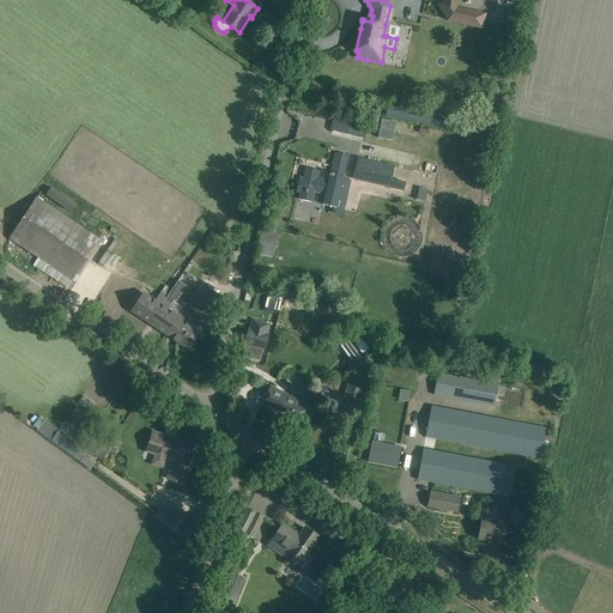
[(444,0),(437,5),(443,14),(448,22),(454,23),(483,30),(486,13),(457,7),(453,0),(444,0)]
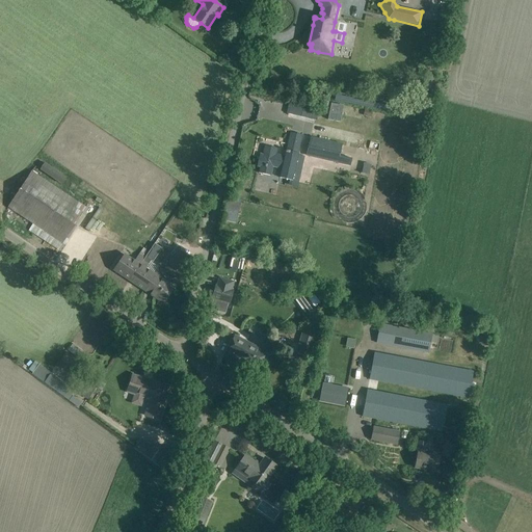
[(343,105),(330,103),(327,120),(340,122),(343,105)]
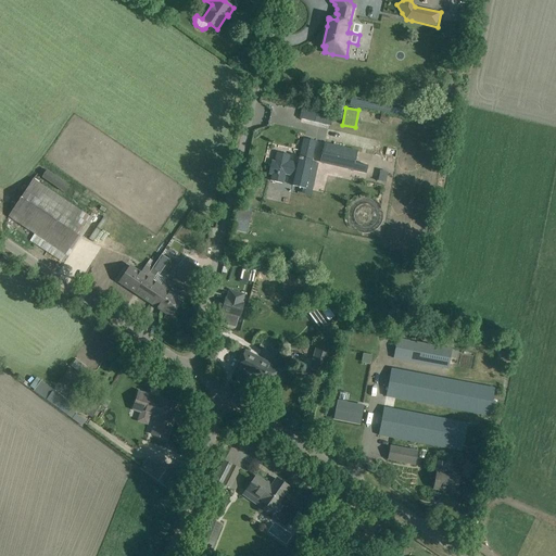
[(302,110),(300,118),(324,124),(331,126),(333,117),(326,115),(302,110)]
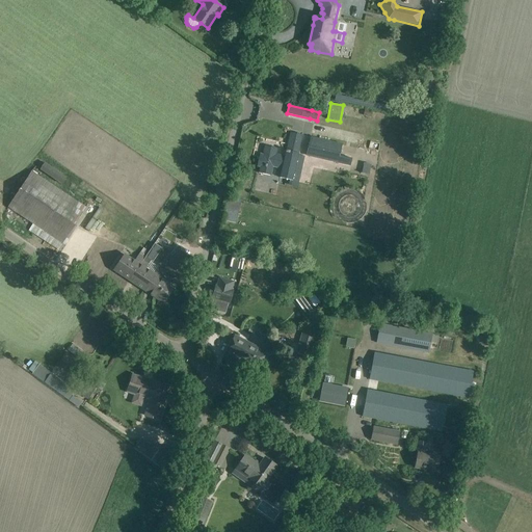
[(286,150),(297,153),(302,134),(291,131),(286,150)]
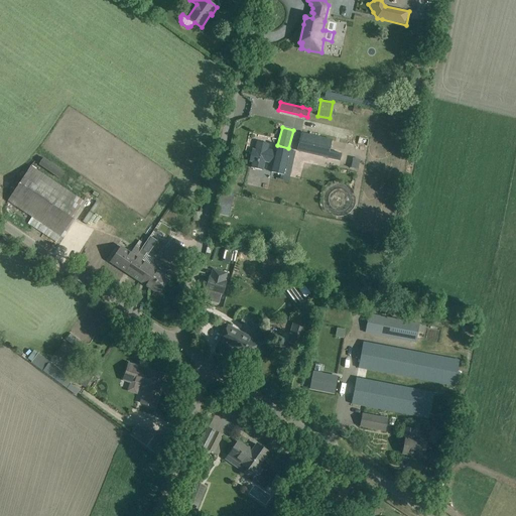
[(331,140),(300,134),(296,151),(328,158),(340,160),(342,153),(329,151),(331,140)]
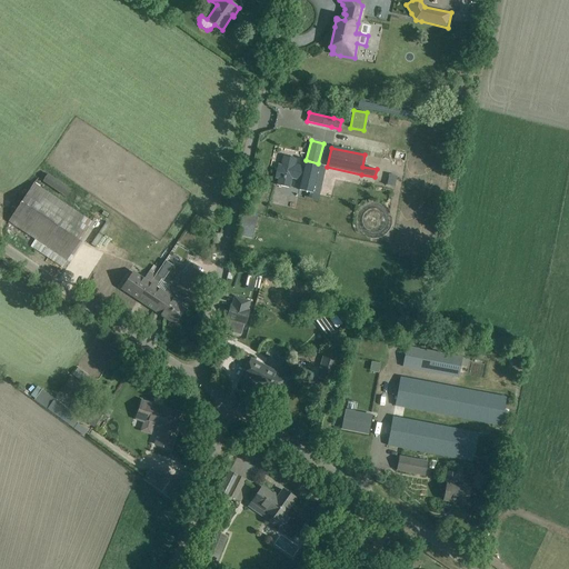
[(319,165),(319,163),(306,160),(305,167),(295,165),(296,158),(283,156),(281,166),(278,165),(275,178),(278,178),(277,185),(289,188),(291,178),(301,180),(299,190),(319,195),(326,167),(319,165)]
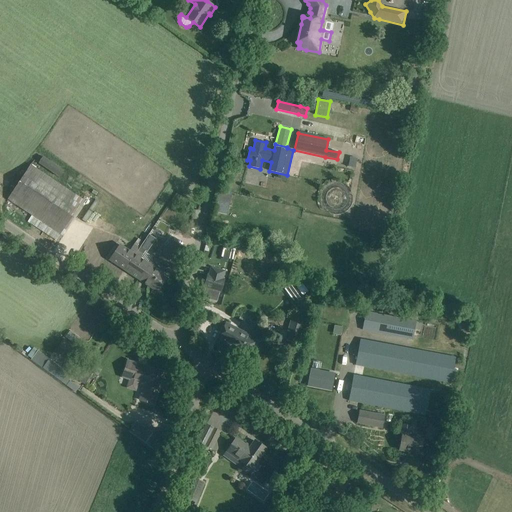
[(30,165),(13,191),(7,199),(33,216),(29,222),(57,240),(84,200),(30,165)]
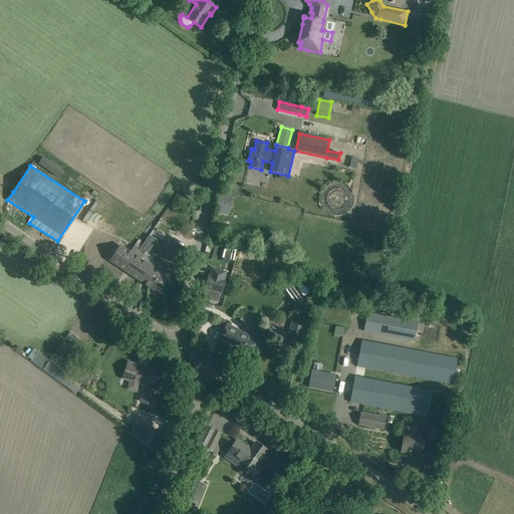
[(232,196),(220,193),(215,213),(228,215),(232,196)]
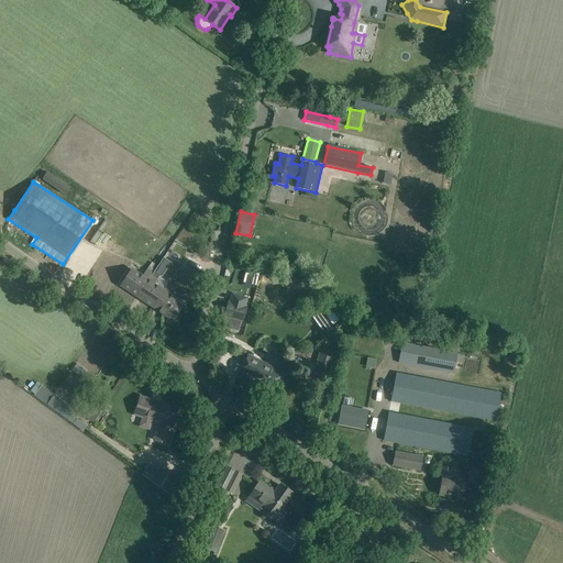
[(191,220),(197,224),(201,218),(196,213),(191,220)]
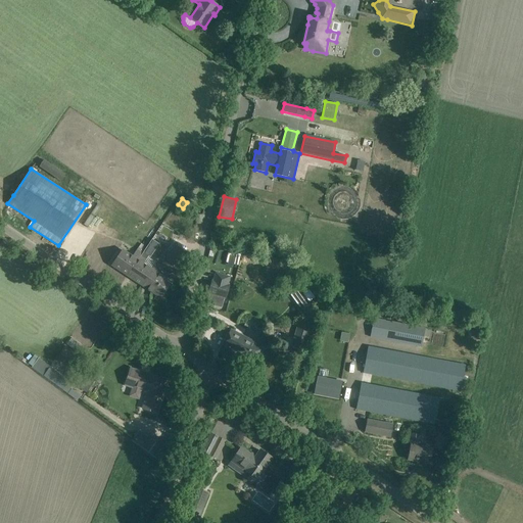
[(211,245),(221,247),(223,235),(215,233),(211,245)]
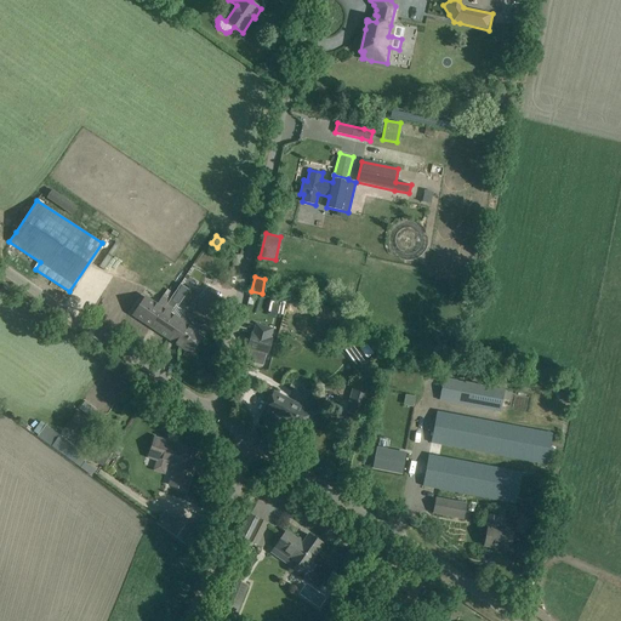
[(188,290),(180,284),(169,301),(151,328),(167,339),(181,320),(180,320),(170,313),(176,303),(178,306),(188,290)]
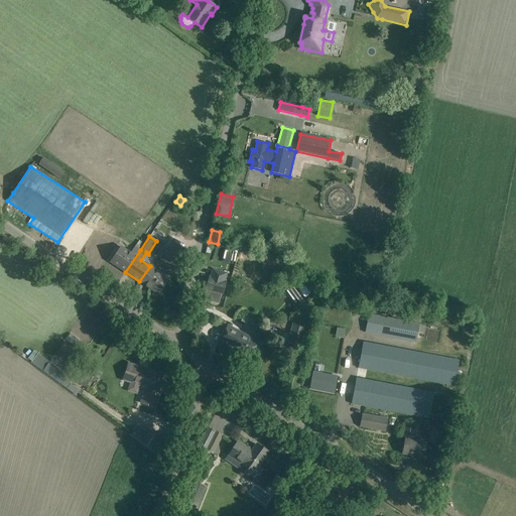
[(185,250),(176,245),(172,242),(159,263),(172,271),(185,250)]
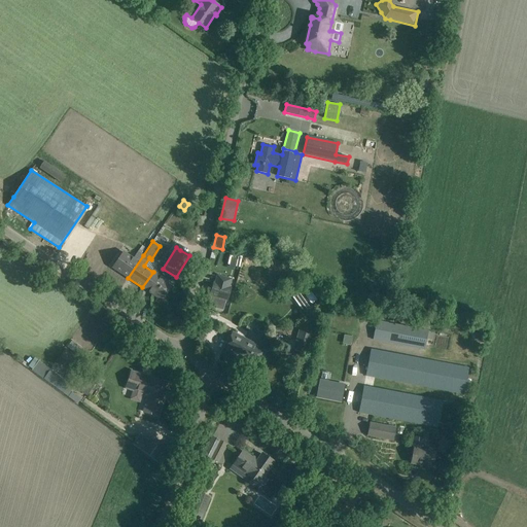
[(128,278),(143,255),(137,252),(133,258),(123,251),(112,268),(128,278)]
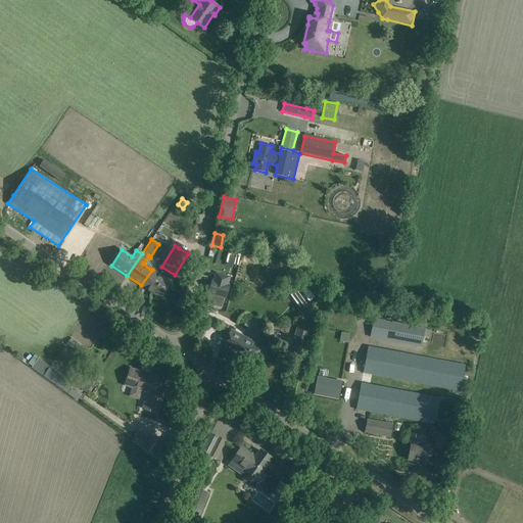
[(152,270),(141,285),(160,297),(171,283),(157,274),(161,267),(156,264),(151,270),(152,270)]
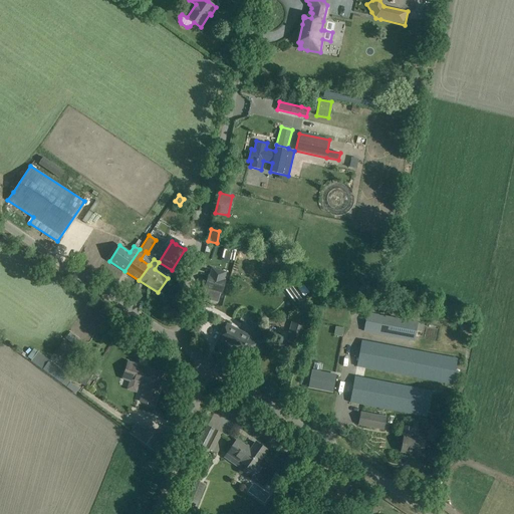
[(209,275),(205,288),(209,289),(207,295),(217,298),(218,292),(222,293),(225,280),(224,279),(226,271),(213,267),(211,276),(209,275)]
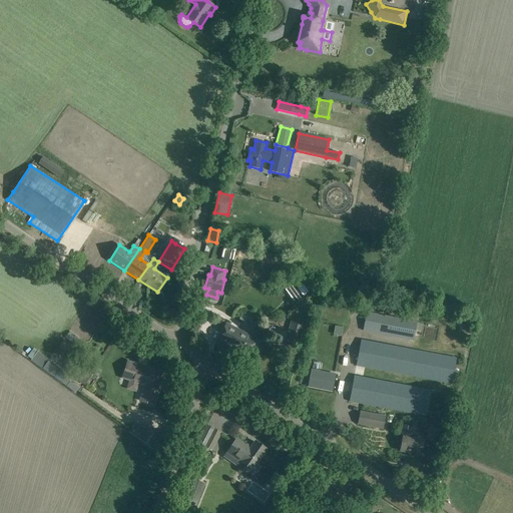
[(377,277),(375,287),(383,289),(385,278),(377,277)]
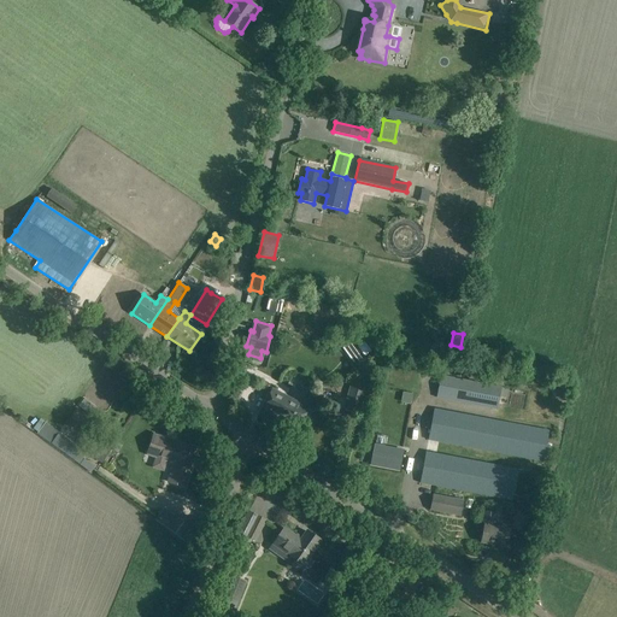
[(366,359),(353,341),(342,348),(353,363),(354,362),(358,366),(366,359)]
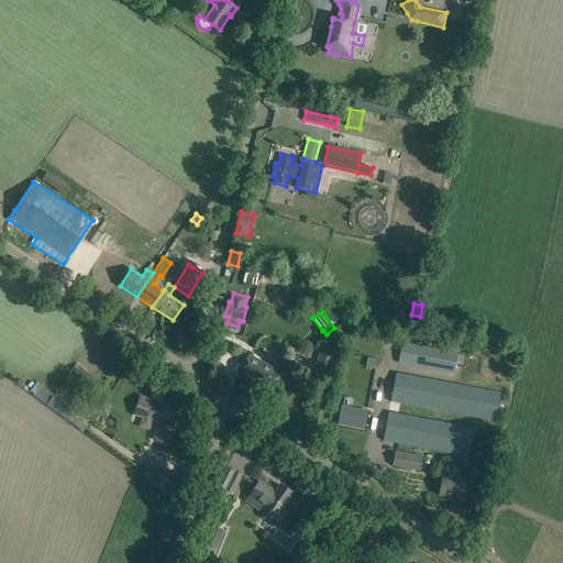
[(453,373),(457,353),(403,343),(398,363),(453,373)]
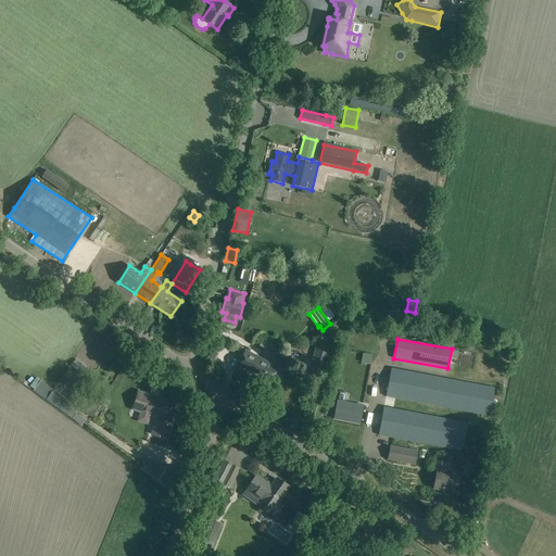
[(305,343),(299,363),(310,366),(316,346),(305,343)]
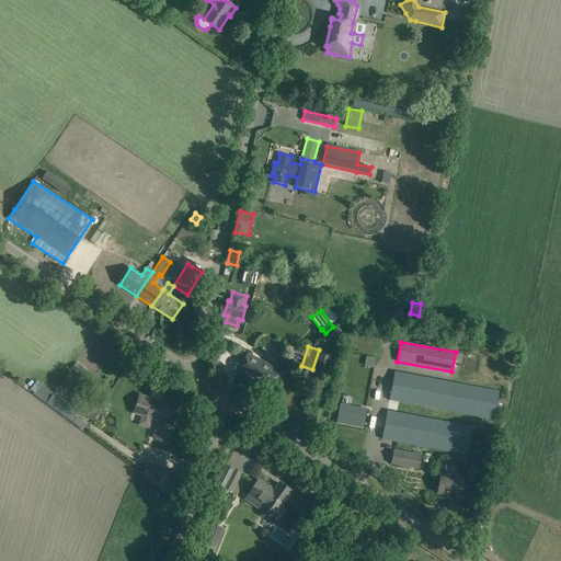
[(331,356),(319,352),(313,369),(317,370),(313,385),(321,387),(331,356)]
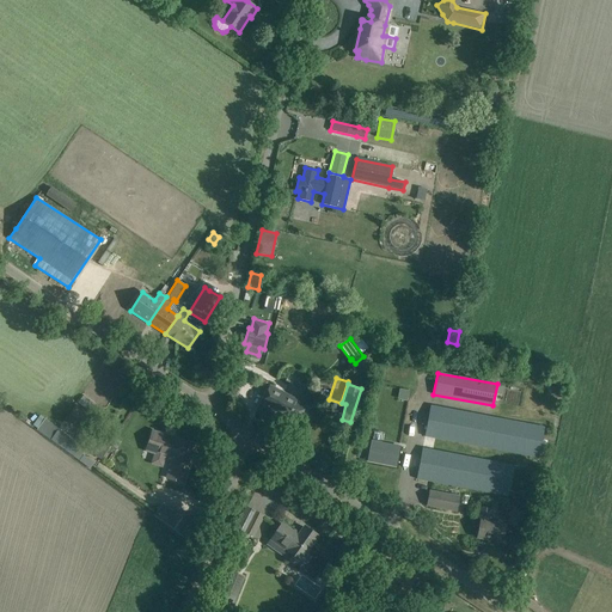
[(306,405),(270,386),(256,410),(281,424),(283,420),(295,427),(306,405)]
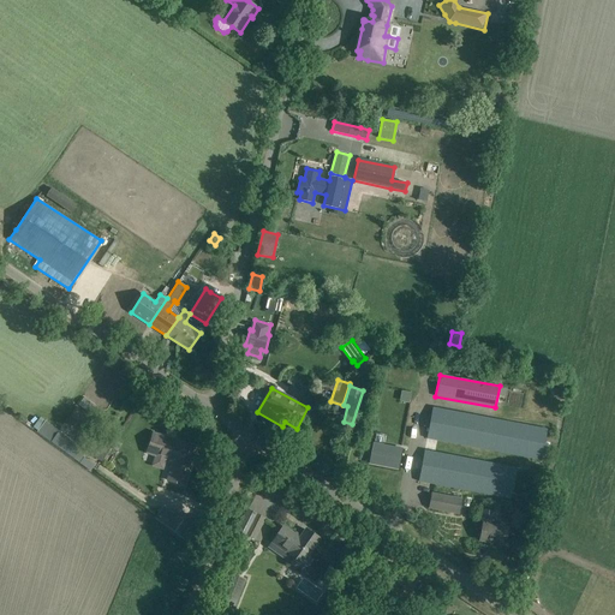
[(433,407),(427,440),(541,461),(547,429),(433,407)]
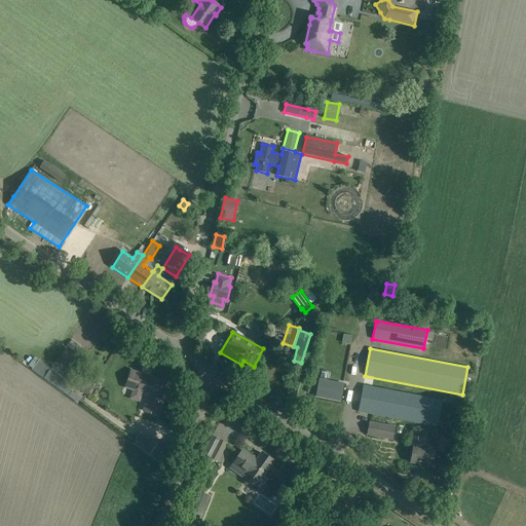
[(67,387),(70,383),(39,360),(32,369),(63,392),(64,391),(69,396),(72,391),(67,387)]
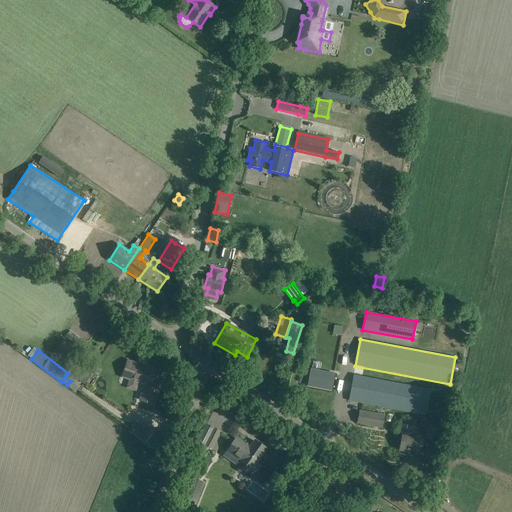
[(128,361),(125,370),(123,377),(145,384),(140,400),(153,404),(163,372),(143,366),(128,361)]
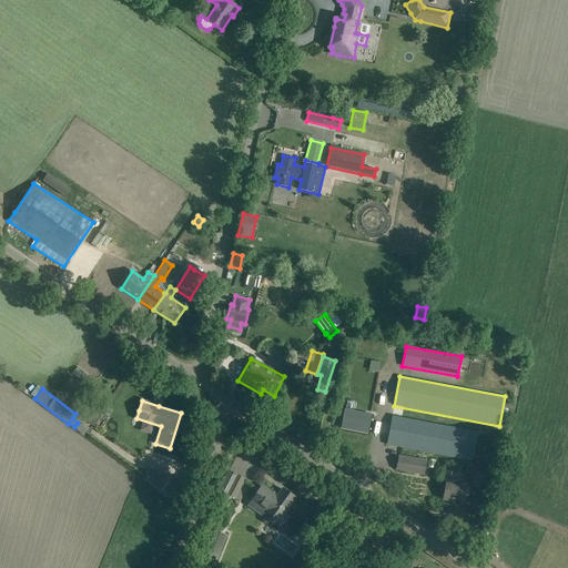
[(367,423),(351,412),(343,423),(359,434),(367,423)]
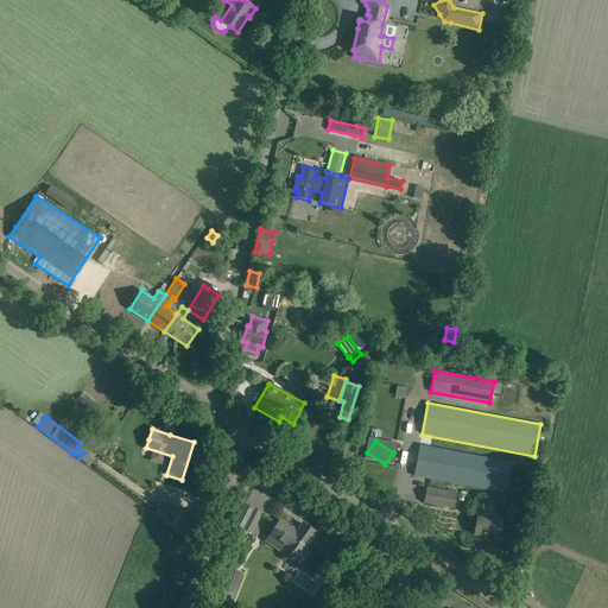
[(420,444),(415,476),(505,493),(511,462),(420,444)]
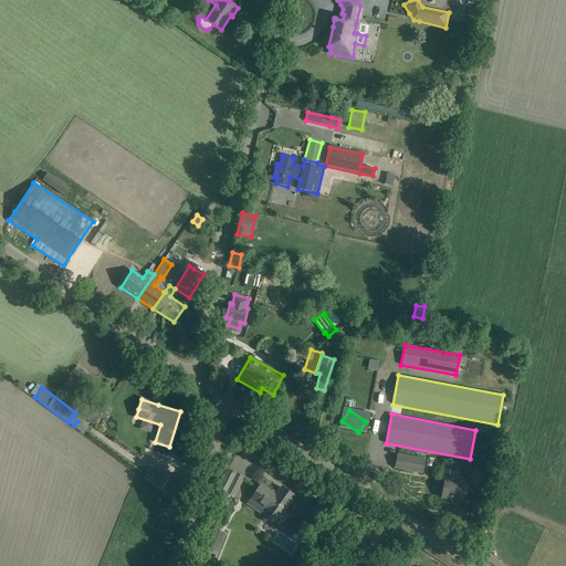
[(395,468),(421,472),(423,460),(398,454),(395,468)]
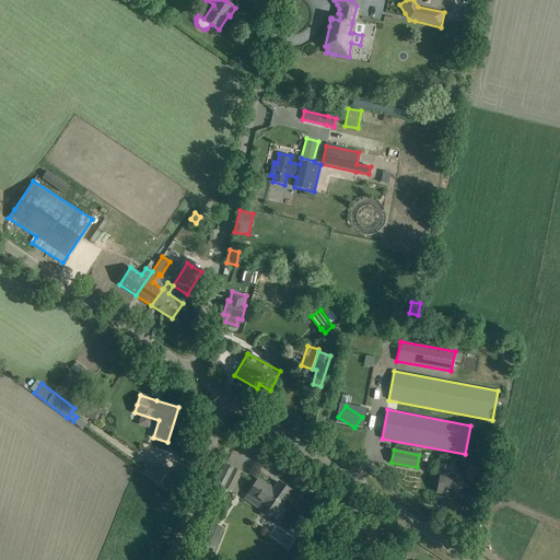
[(187,488),(178,482),(149,461),(141,471),(179,499),(187,488)]
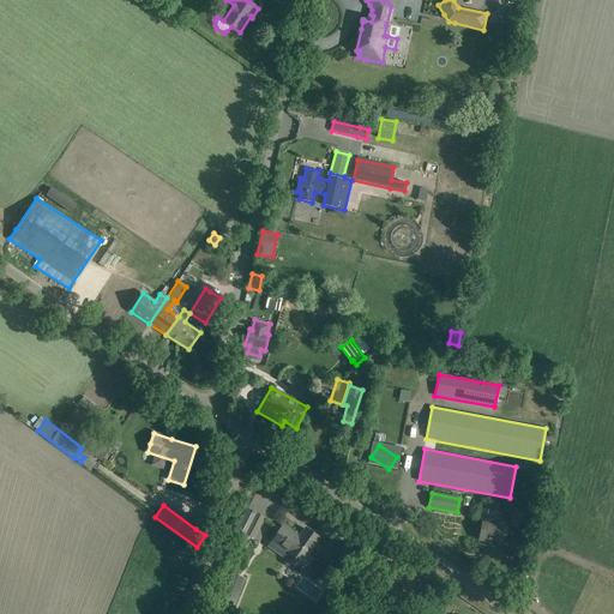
[(264,517),(247,509),(238,530),(253,539),(264,517)]
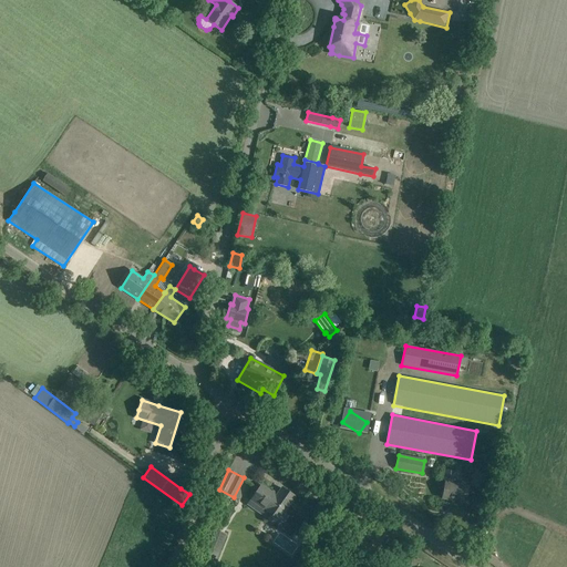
[(464,501),(464,502),(467,486),(452,484),(454,472),(445,471),(443,483),(445,483),(443,497),(452,500),(452,498),(464,501)]
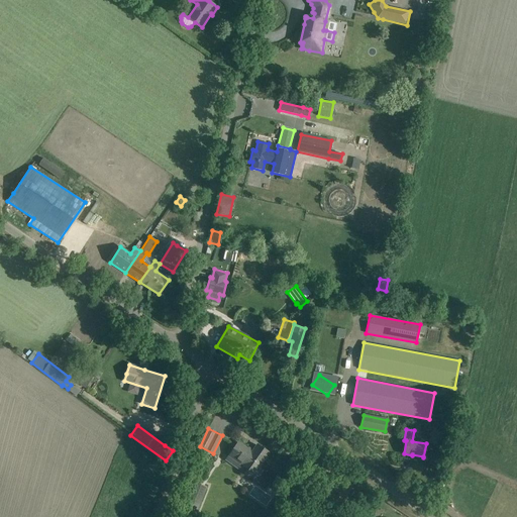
[(238,442),(232,450),(230,454),(243,463),(242,466),(247,469),(246,471),(252,474),(253,473),(259,477),(263,471),(259,468),(269,453),(256,445),(251,452),(247,449),(238,442)]
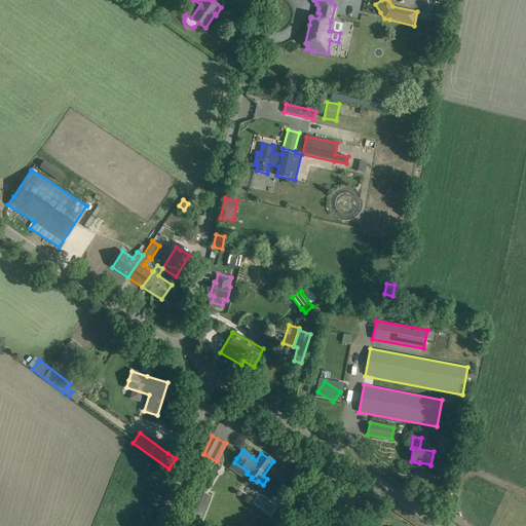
[(211,495),(198,491),(190,515),(201,519),(211,495)]
